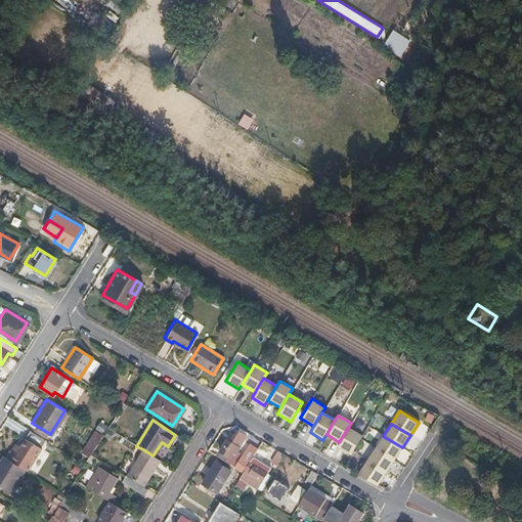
[(9,448),(4,455),(24,468),(26,470),(40,447),(37,445),(42,437),(29,429),(18,445),(14,452),(9,448)]
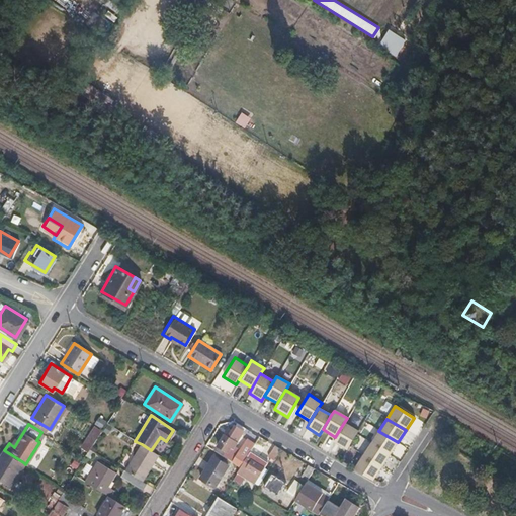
[(86,450),(100,429),(92,424),(78,445),(86,450)]
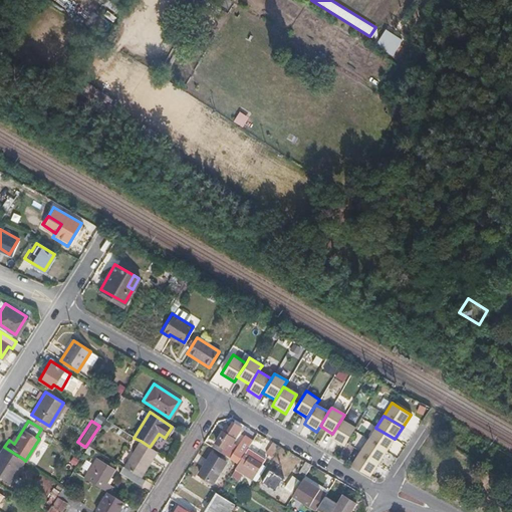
[(340,421),(332,434),(329,439),(342,447),(344,443),(352,431),(354,428),(340,421)]
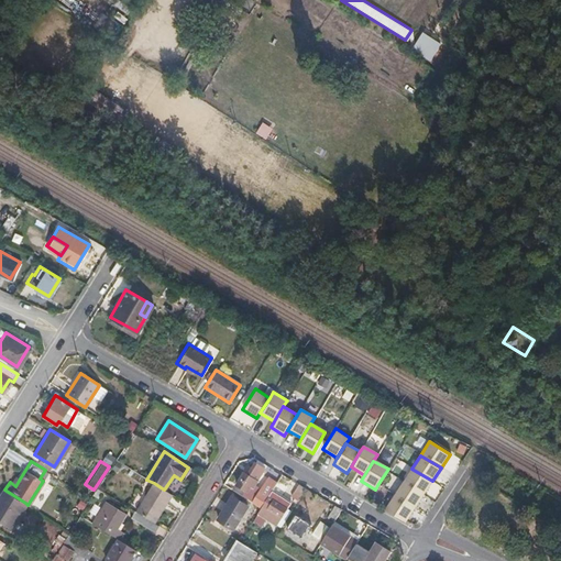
[(411,469),(404,482),(425,495),(432,481),(411,469)]
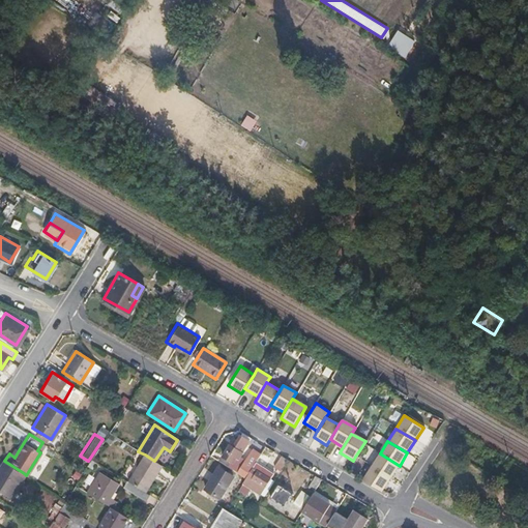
[(240,451),(228,444),(221,456),(231,462),(234,457),(237,458),(240,451)]
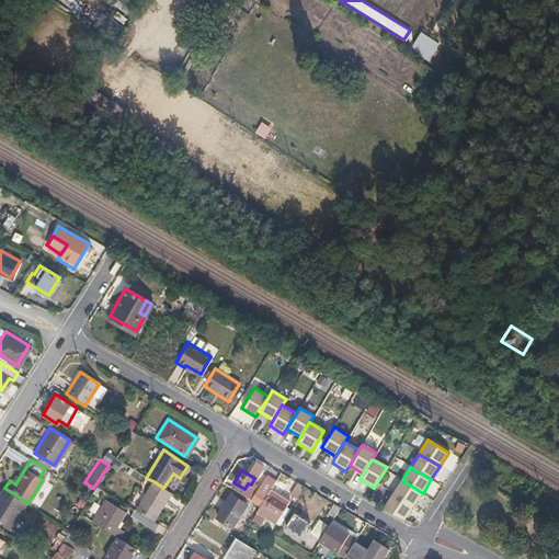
[(15,485),(20,477),(14,472),(10,480),(15,485)]
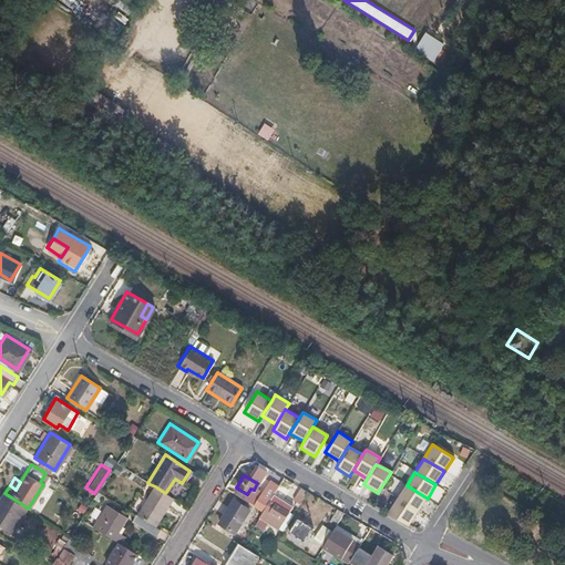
[(253,505),(262,512),(263,510),(273,494),(277,486),(268,481),(253,505)]
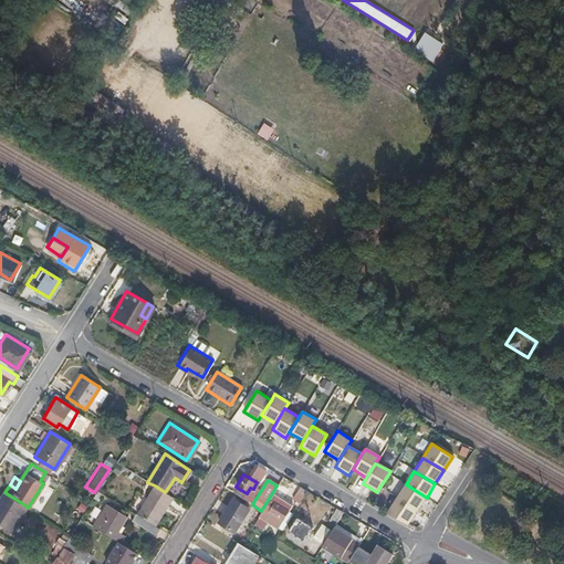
[(406,484),(397,498),(418,511),(427,498),(406,484)]
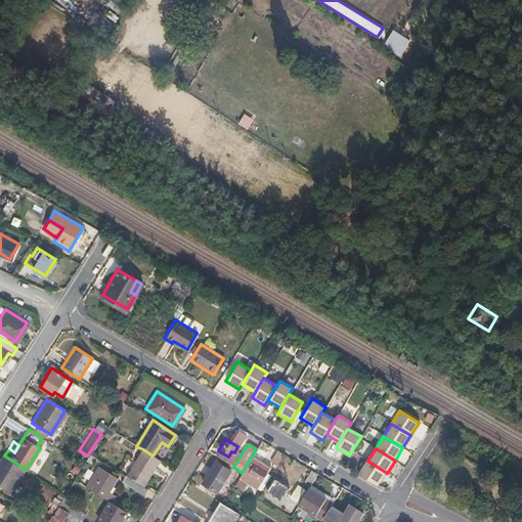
[(159,460),(153,455),(143,449),(127,476),(140,484),(150,468),(153,470),(159,460)]
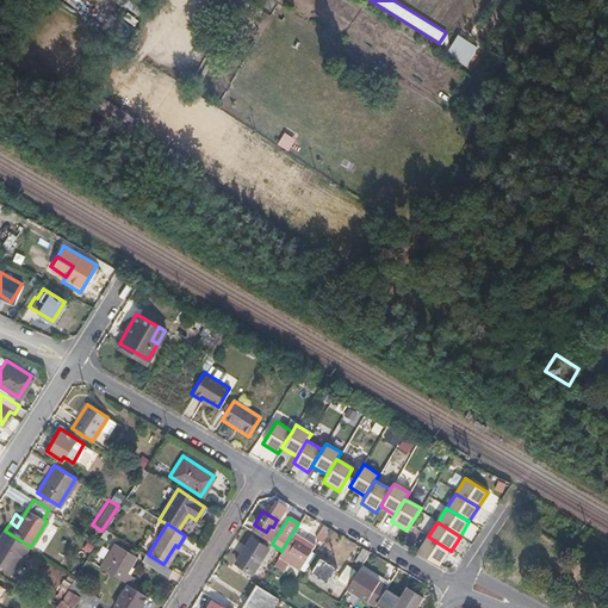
[(321,544),(330,528),(322,523),(312,539),(321,544)]
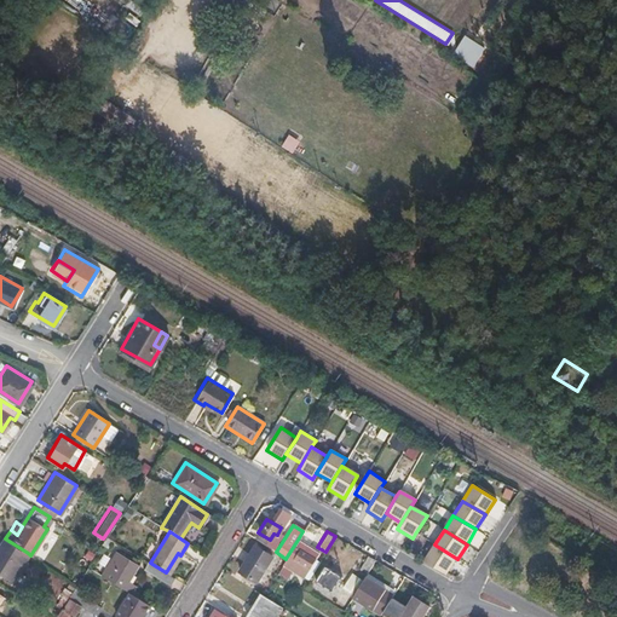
[(28,553),(5,538),(0,545),(0,572),(11,580),(28,553)]
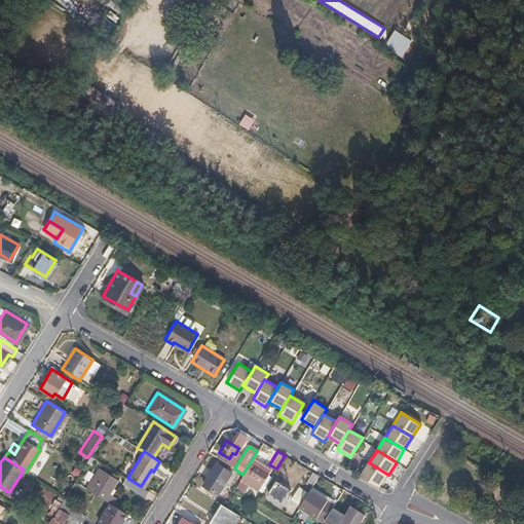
[(270,470),(253,458),(244,473),(261,484),(270,470)]
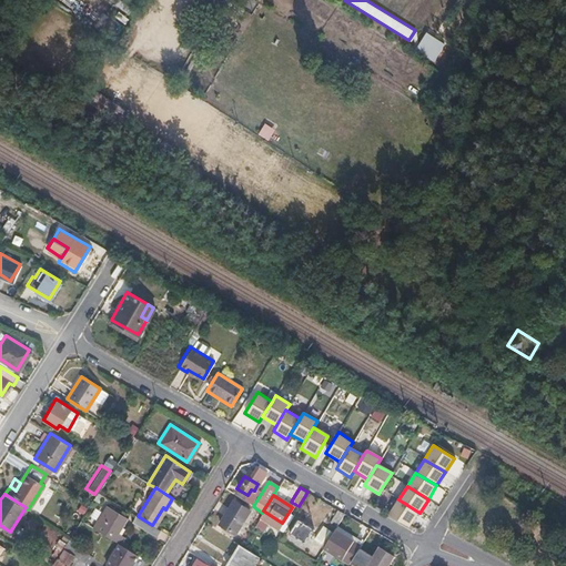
[(410,528),(420,513),(398,499),(388,516),(408,528),(410,528)]
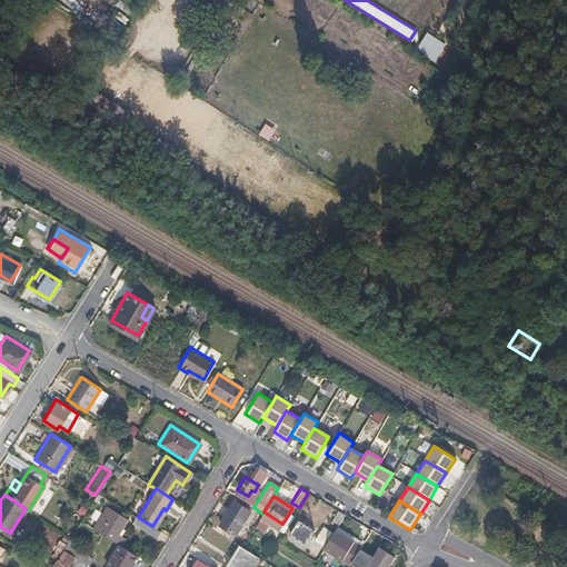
[(249,511),(234,501),(219,526),(236,535),(249,511)]
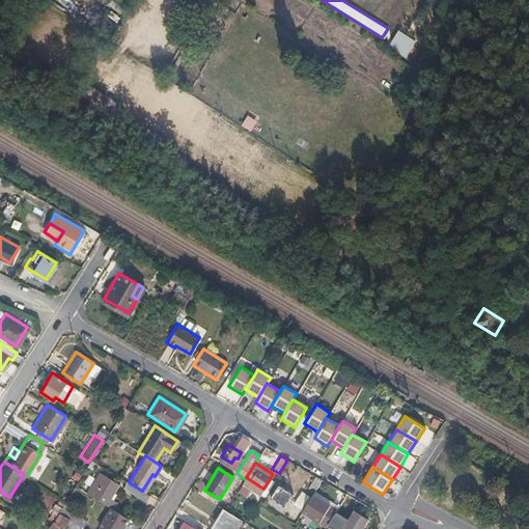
[(99,472),(87,493),(112,508),(115,503),(104,496),(113,481),(99,472)]
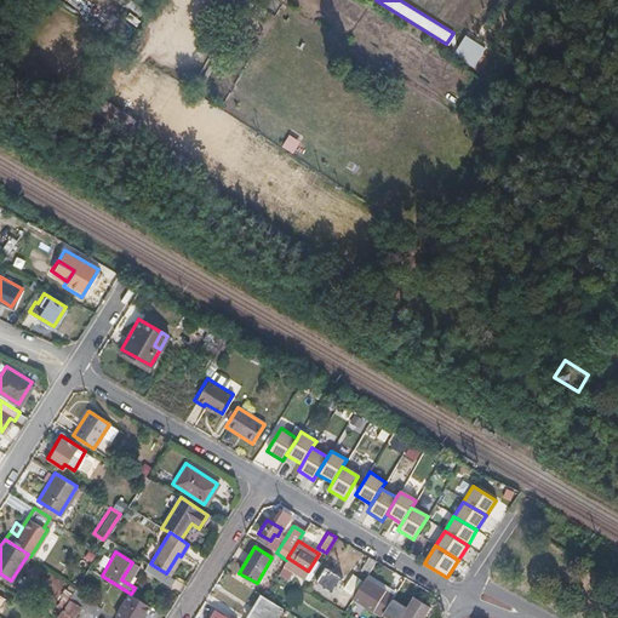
[(178,554),(166,573),(170,576),(181,556),(178,554)]
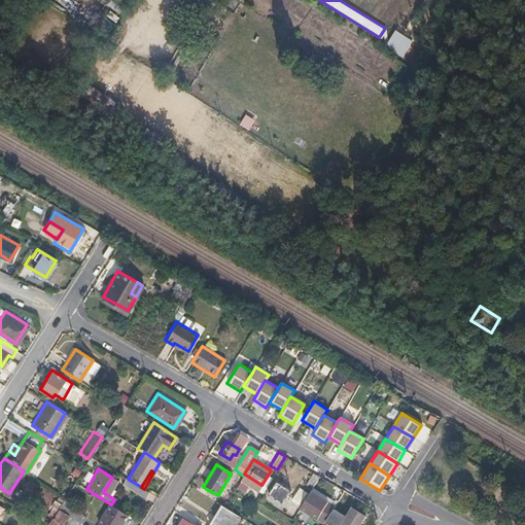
[(305,483),(312,488),(319,477),(312,471),(305,483)]
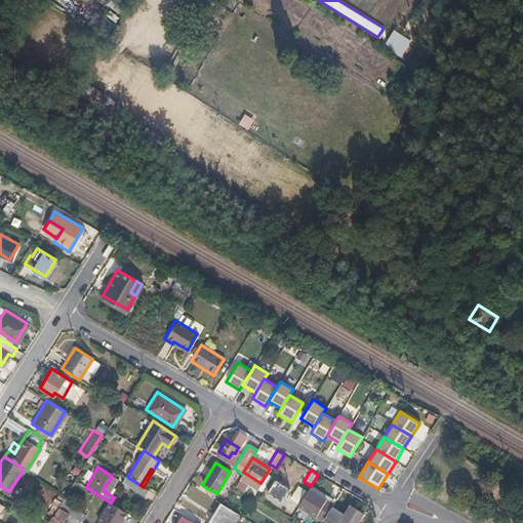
[(144,487),(141,485),(127,477),(125,476),(122,482),(144,495),(148,489),(144,487)]
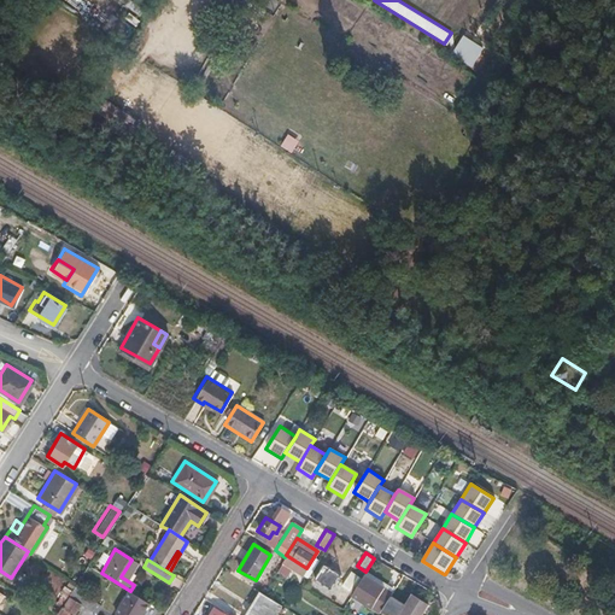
[(340,575),(323,564),(312,581),(331,592),(340,575)]
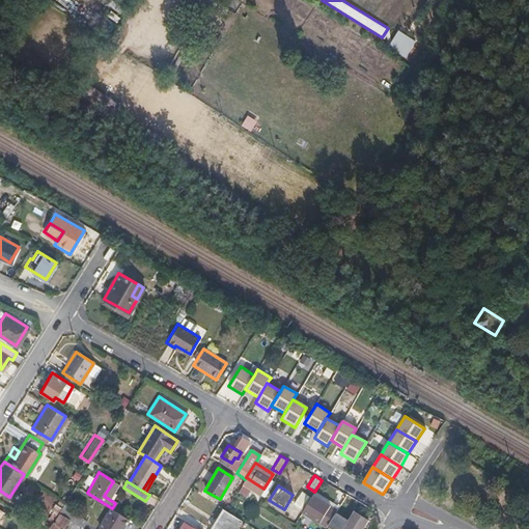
[(326,525),(334,511),(336,507),(313,493),(312,494),(302,510),(325,526),(326,525)]
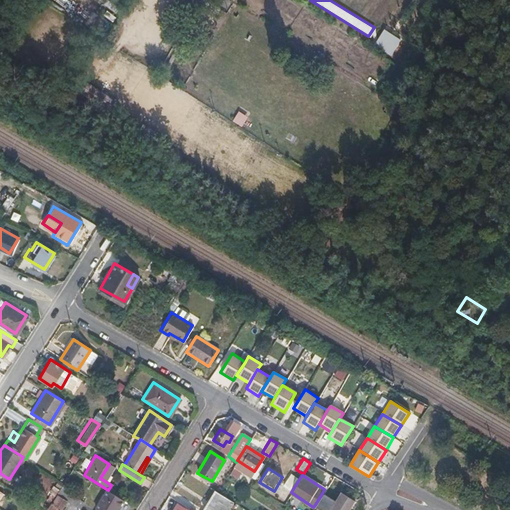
[(54,493),(56,494),(66,500),(67,501),(71,503),(74,505),(79,508),(82,503),(58,488),(54,493)]
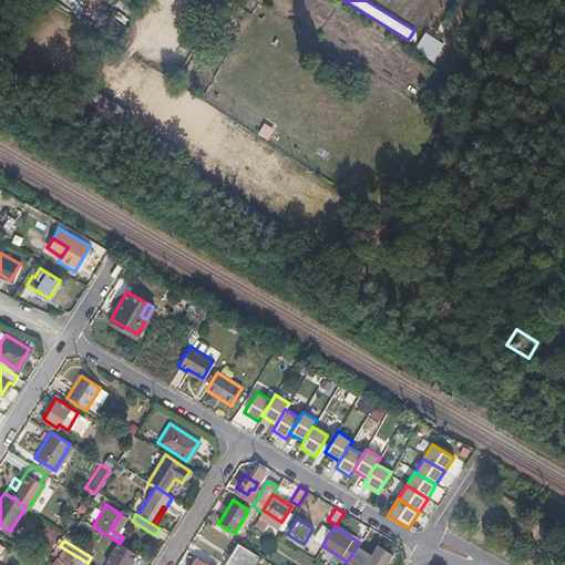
[(105,564),(129,564),(136,553),(120,543),(105,564)]
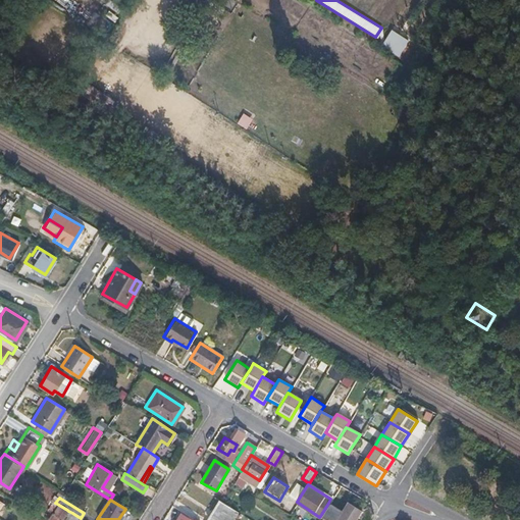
[(230,519),(237,512),(220,503),(219,502),(206,519),(230,519)]
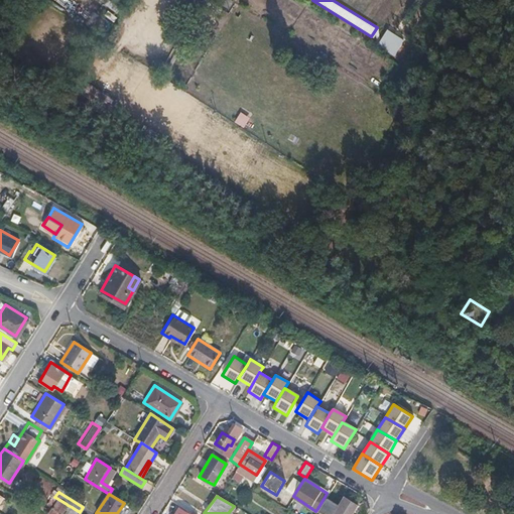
[(338,505),(325,497),(316,510),(323,513),(349,513),(355,504),(343,497),(338,505)]
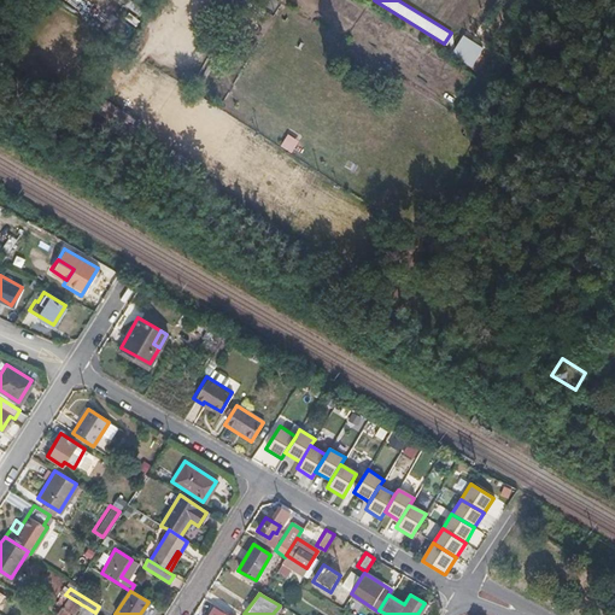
[(71,614),(80,603),(68,596),(60,609),(58,608),(57,610),(60,613),(58,614),(71,614)]
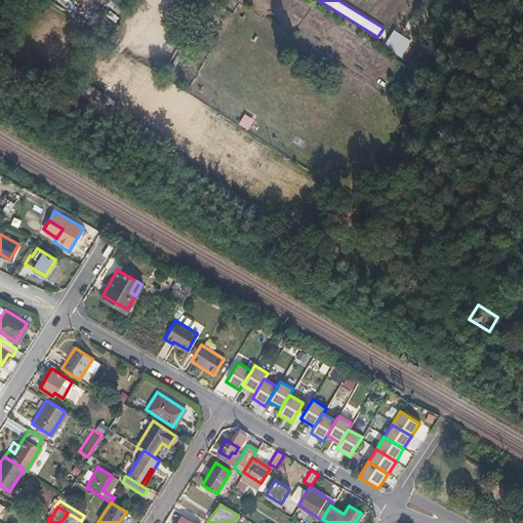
[(84,522),(81,521),(76,518),(75,520),(72,518),(73,516),(69,514),(68,522),(84,522)]
